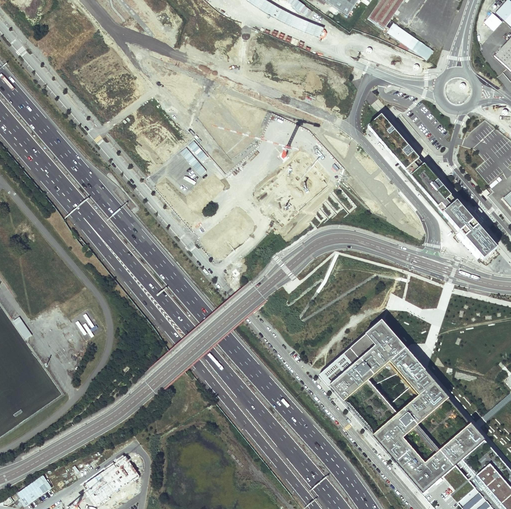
[(331,0),(349,12),(357,0),(331,0)]
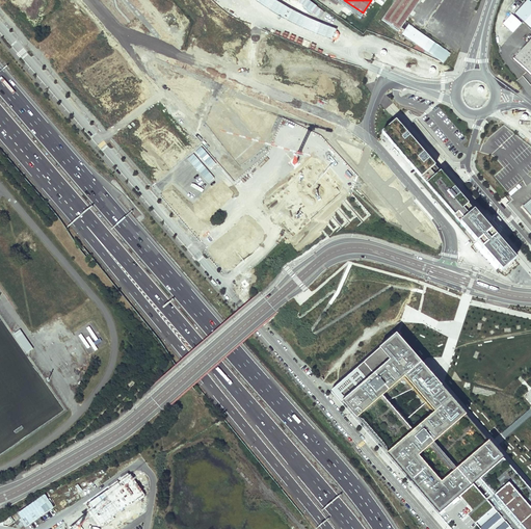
[(405,27),(408,23),(404,20),(418,0),(394,0),(383,16),(400,27),(402,25),(405,27)]
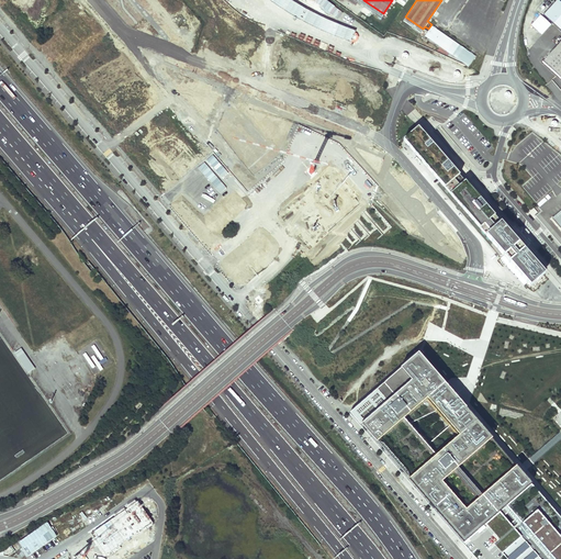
[(552,0),(543,10),(560,25),(560,36),(542,57),(560,75),(560,0),(552,0)]
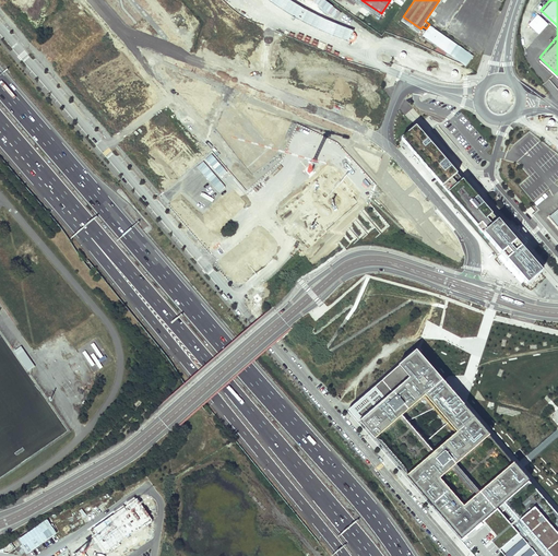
[(430,22),(429,24),(426,28),(424,33),(467,62),(474,51),(430,22)]
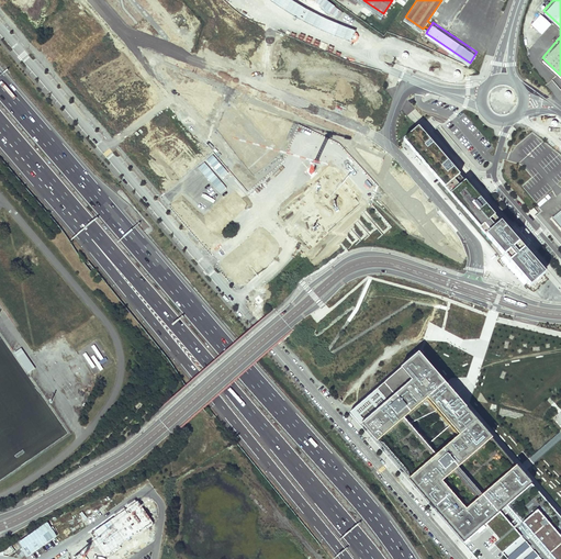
[(419,124),(405,136),(531,282),(546,270),(419,124)]
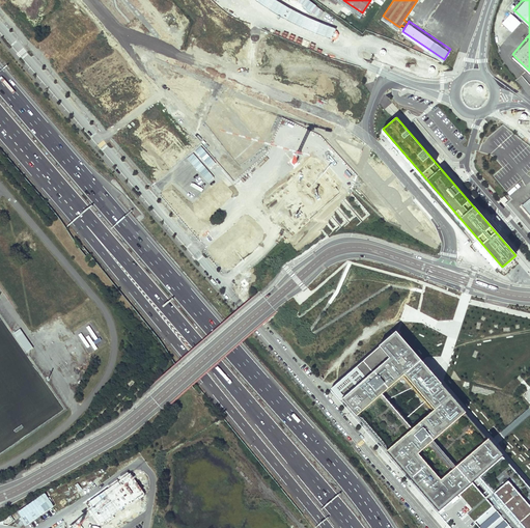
[(305,159),(296,168),(301,173),(310,165),(305,159)]
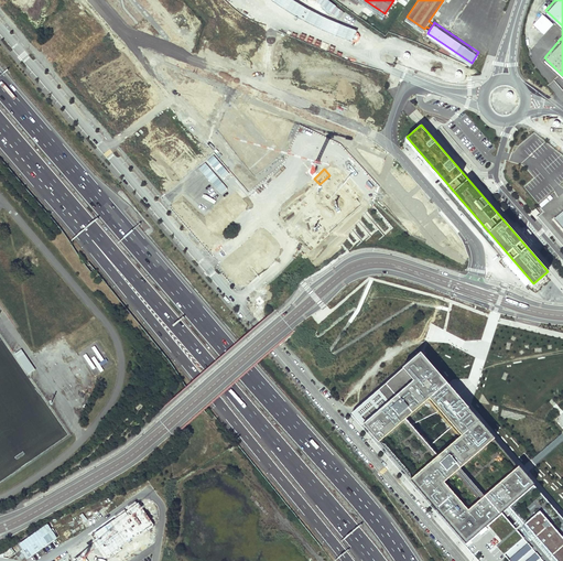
[(411,183),(408,185),(413,193),(418,191),(411,183)]
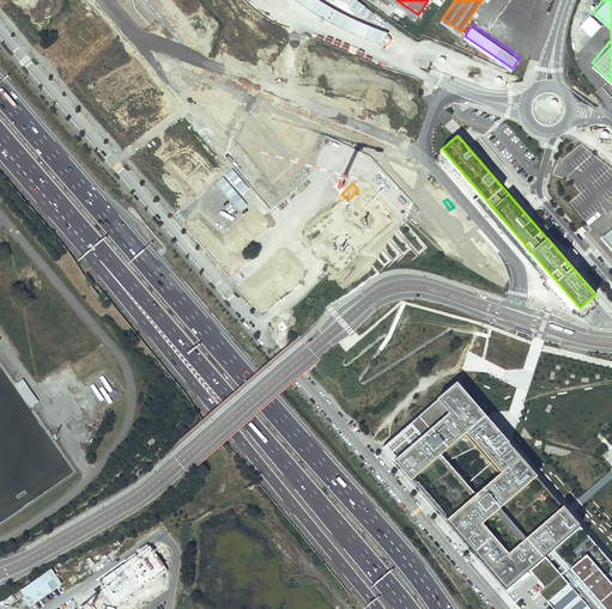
[(435,212),(429,217),(438,227),(443,223),(435,212)]
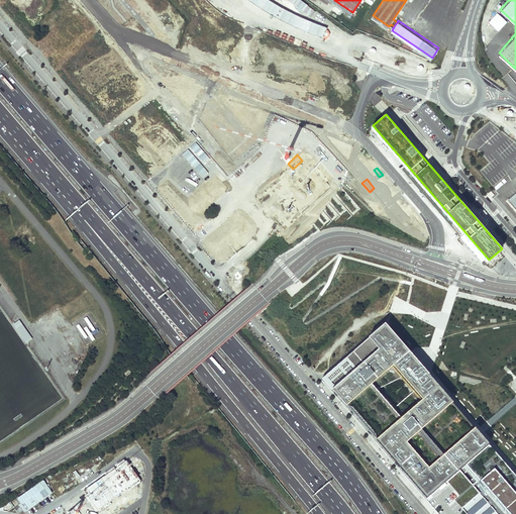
[(501,185),(499,182),(492,188),(494,191),(501,185)]
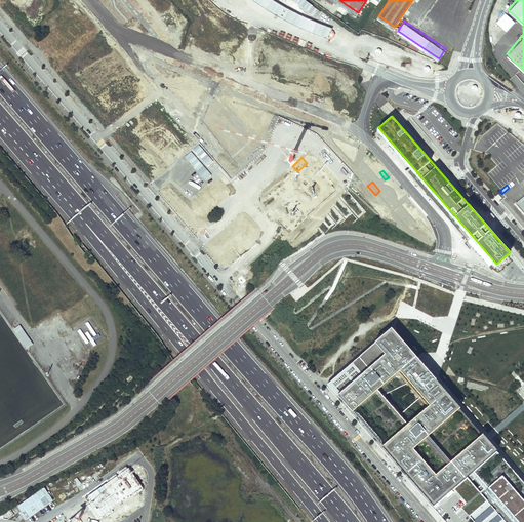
[(366,187),(362,191),(366,195),(370,190),(366,187)]
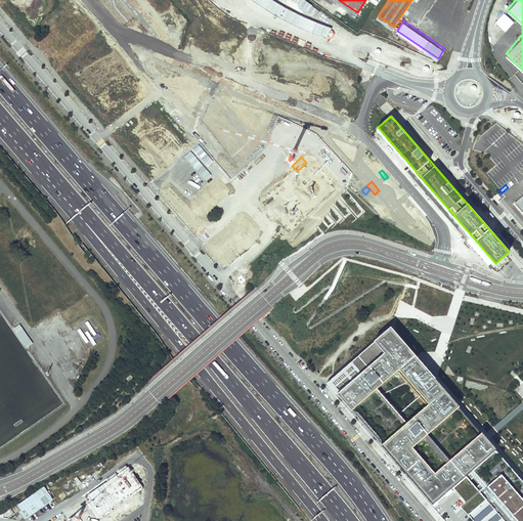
[(34,341),(20,321),(17,323),(14,327),(28,345),(31,343),(34,341)]
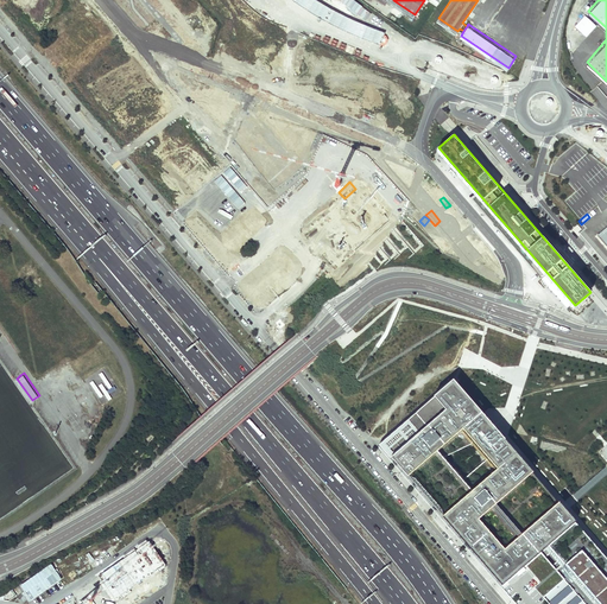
[(544,483),(454,379),(453,381),(450,382),(481,418),(541,485),(543,484),(544,483)]
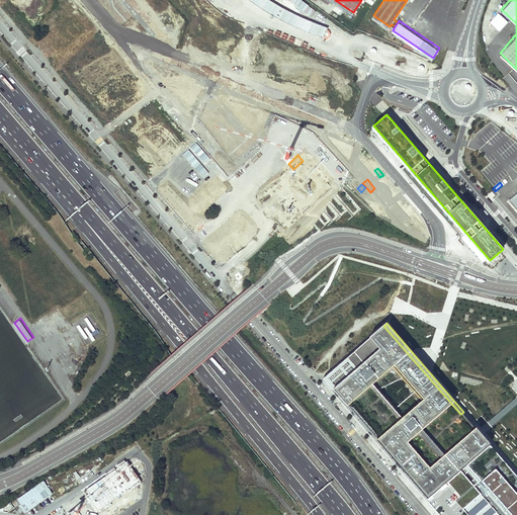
[(383,326),(323,377),(427,498),(465,465),(488,446),(491,443),(463,412),(462,413),(460,414),(410,356),(383,326)]
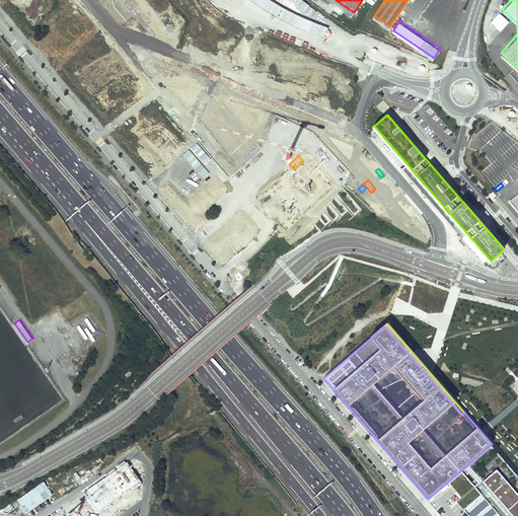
[(517,474),(492,444),(489,447),(466,466),(428,499),(443,515),(517,515),(517,474)]
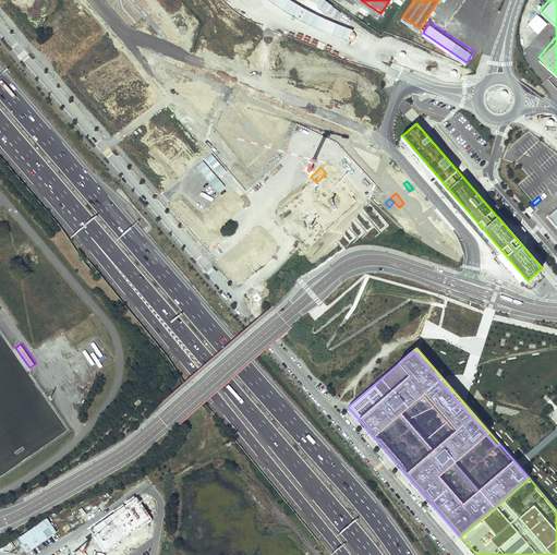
[(107,517),(98,523),(103,529),(111,523),(107,517)]
